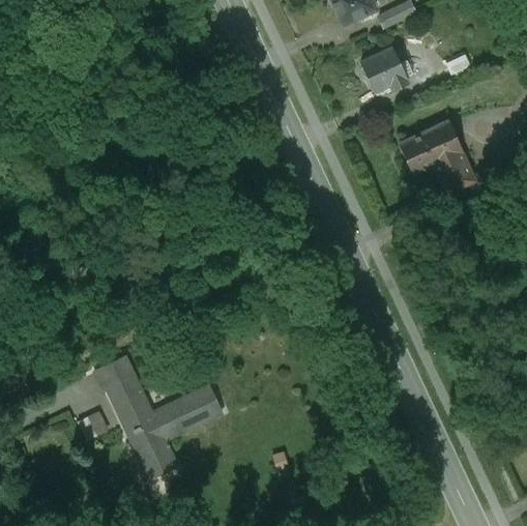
[(330,0),(332,3),(337,3),(345,21),(377,6),(374,0),(330,0)]
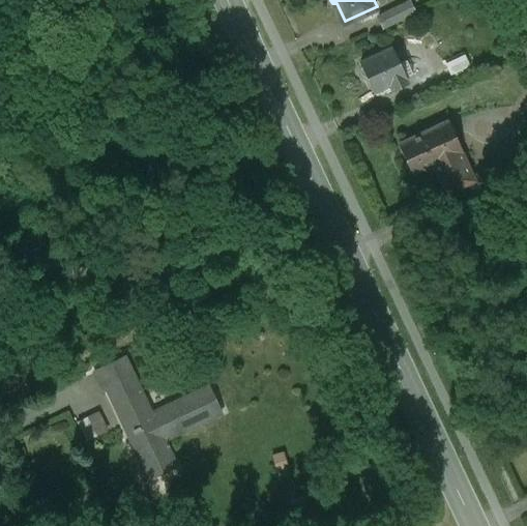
[(393,0),(378,8),(387,27),(417,11),(411,0),(393,0)]
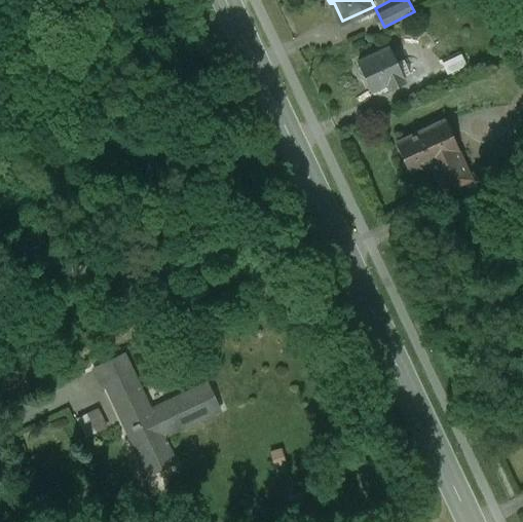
[(522,41),(513,46),(522,66),(522,41)]
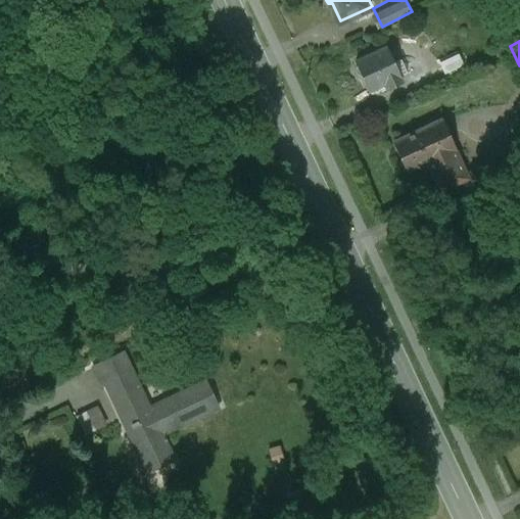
[(388,44),(358,58),(360,62),(358,63),(358,65),(358,67),(359,69),(360,72),(362,72),(364,72),(371,88),(386,81),(389,86),(405,79),(388,44)]
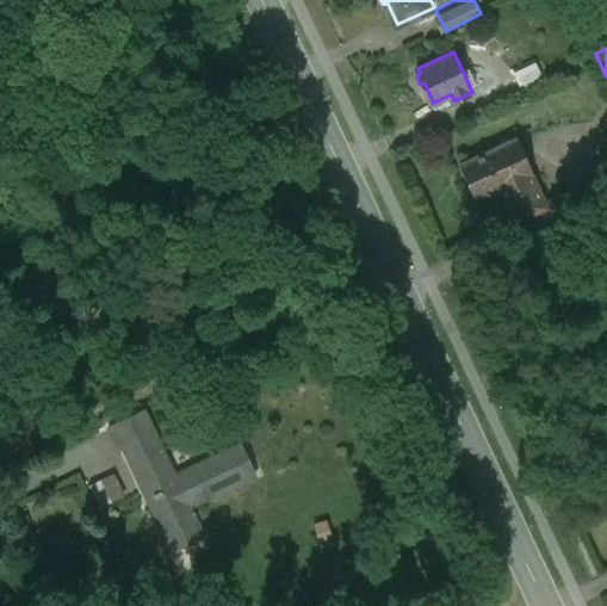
[(500,144),(462,162),(477,196),(501,185),(515,217),(546,204),(531,169),(514,177),(509,165),(522,159),(514,140),(500,147),(500,144)]
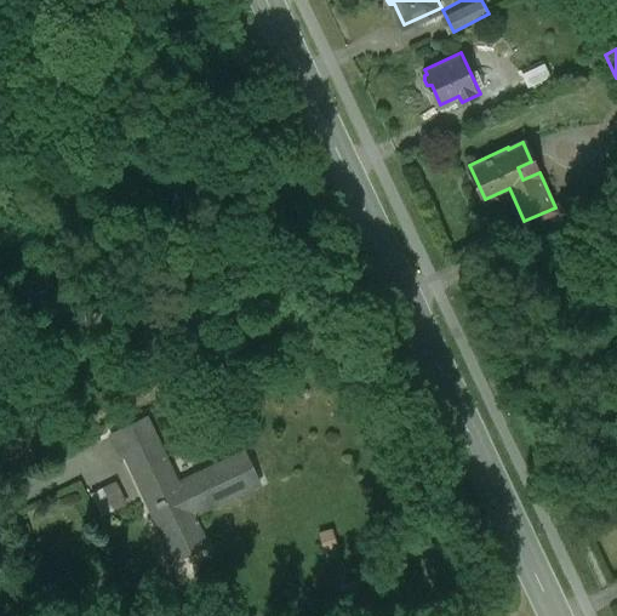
[(182,494),(154,439),(123,452),(169,551),(203,537),(196,525),(280,491),(266,458),(182,494)]
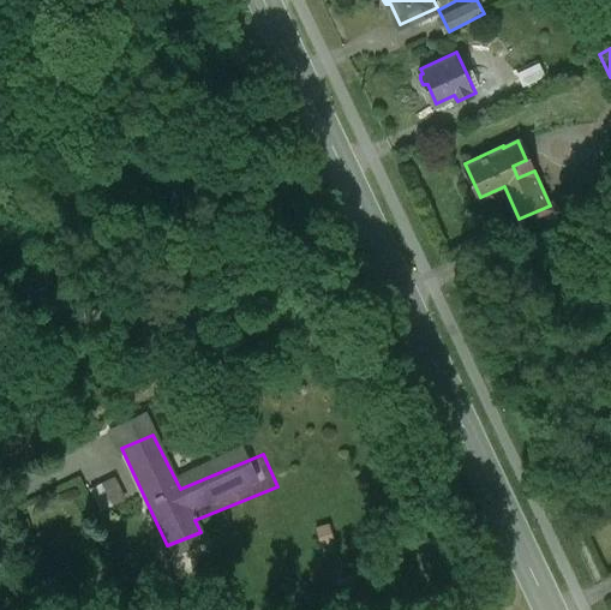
[(93,483),(102,503),(127,492),(118,471),(93,483)]
